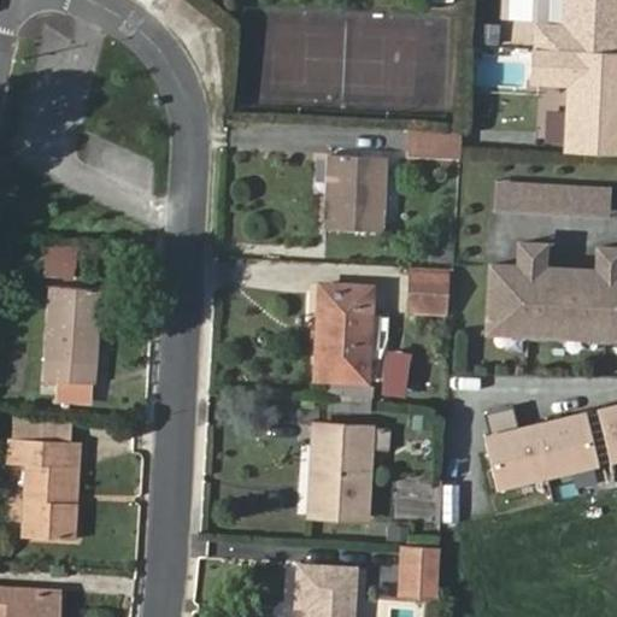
[(616,9),(616,0),(566,0),(565,27),(539,25),(538,47),(616,51),(616,17),(616,10),(616,9)]
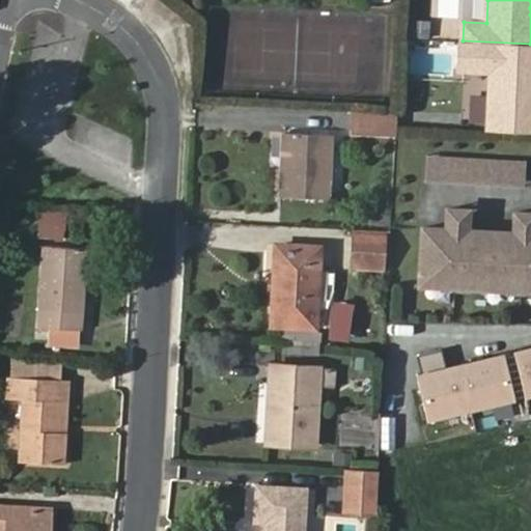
[(410,35),(429,37),(430,21),(411,19),(410,35)]
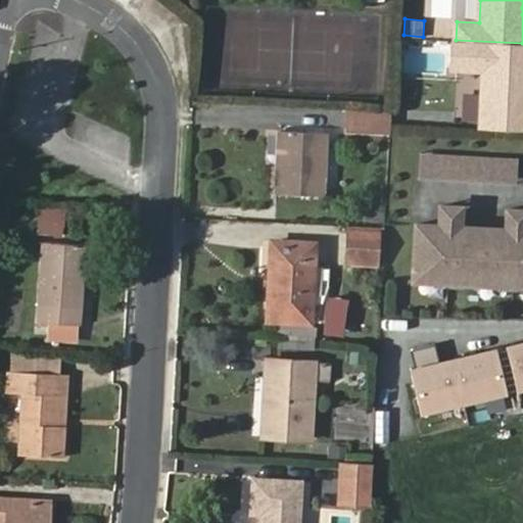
[(522,127),(522,61),(522,50),(522,43),(456,40),(454,40),(452,68),(484,69),(481,125),(522,127)]
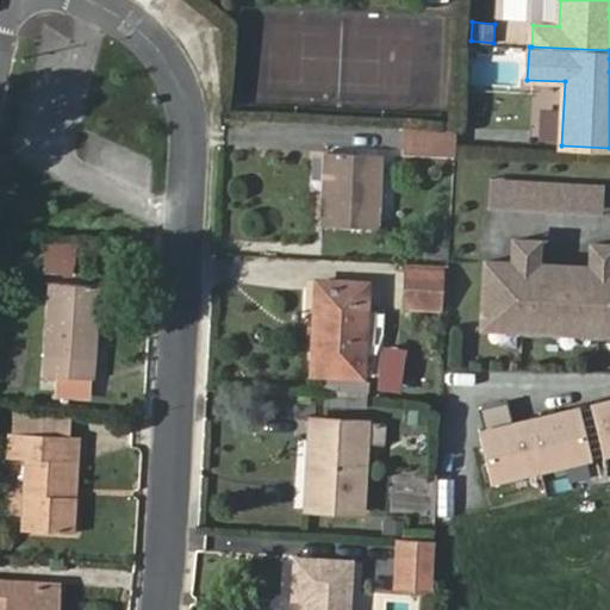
[(456,129),(404,124),(402,150),(454,155),(456,129)]
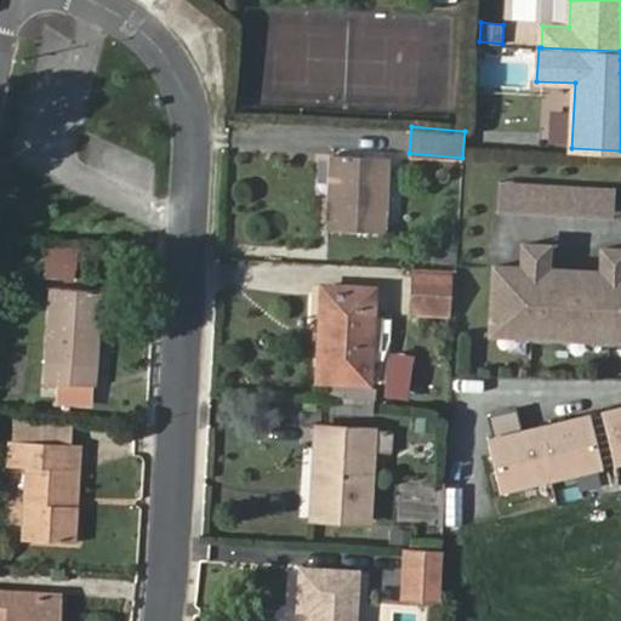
[(331,154),(326,228),(386,231),(391,157),(331,154)]
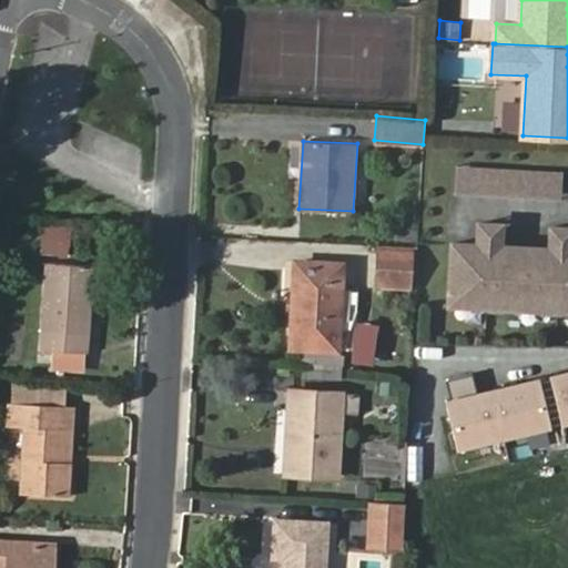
[(561,200),(563,172),(456,166),(455,195),(561,200)]
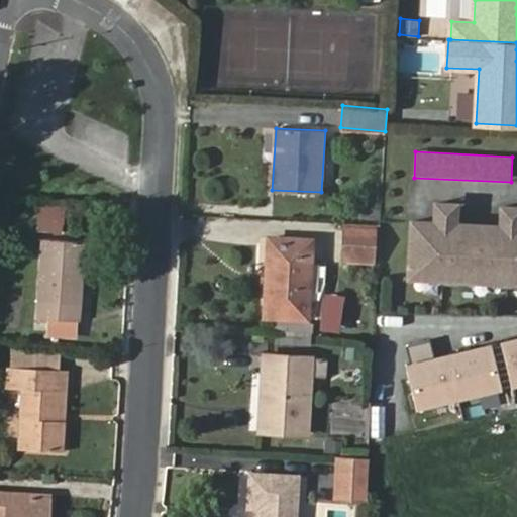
[(65,232),(66,204),(37,203),(36,230),(65,232)]
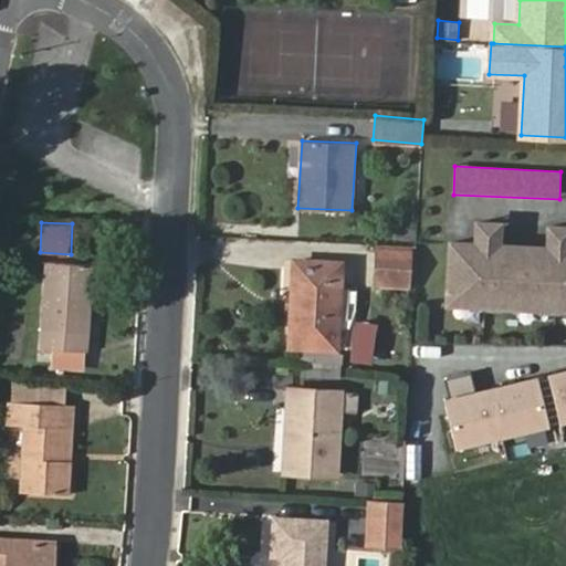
[(502,239),(502,224),(480,223),(479,239),(502,239)]
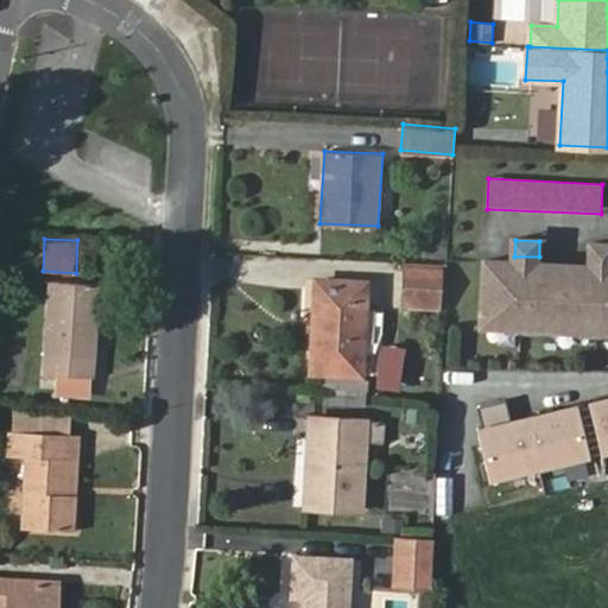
[(607,260),(607,245),(591,244),(590,260),(607,260)]
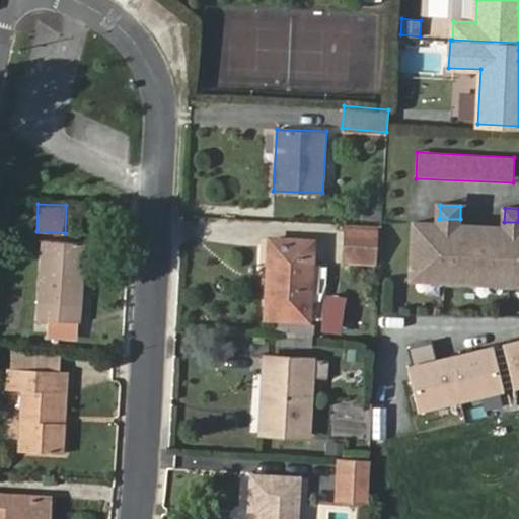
[(518,284),(518,228),(415,223),(412,279),(518,284)]
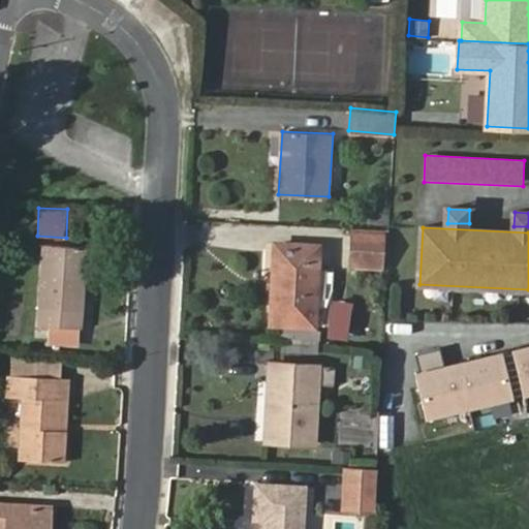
[(352,234),(349,268),(384,270),(386,236),(352,234)]
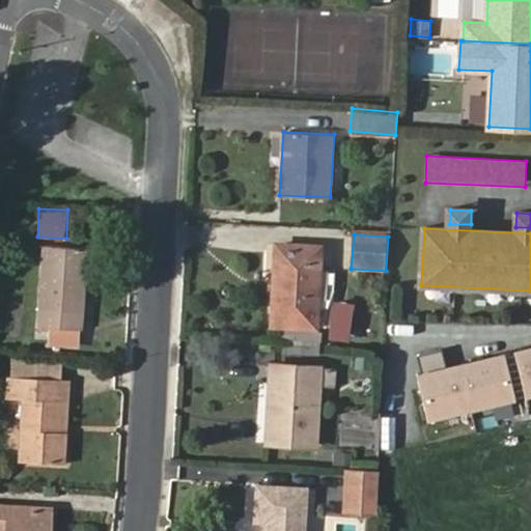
[(276,245),(271,324),(316,326),(320,247),(276,245)]
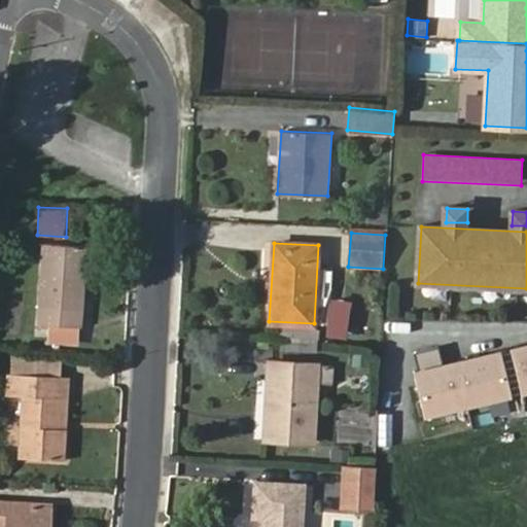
[(44,245),(38,324),(81,327),(86,247),(44,245)]
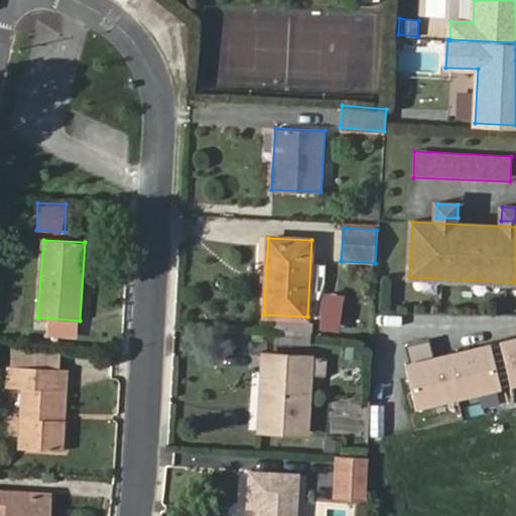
[(324,289),(320,328),(342,330),(345,291),(324,289)]
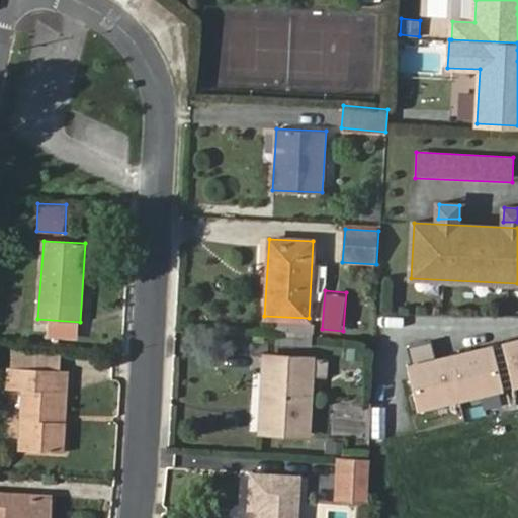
[(517,338),(505,342),(515,385),(517,383),(517,338)]
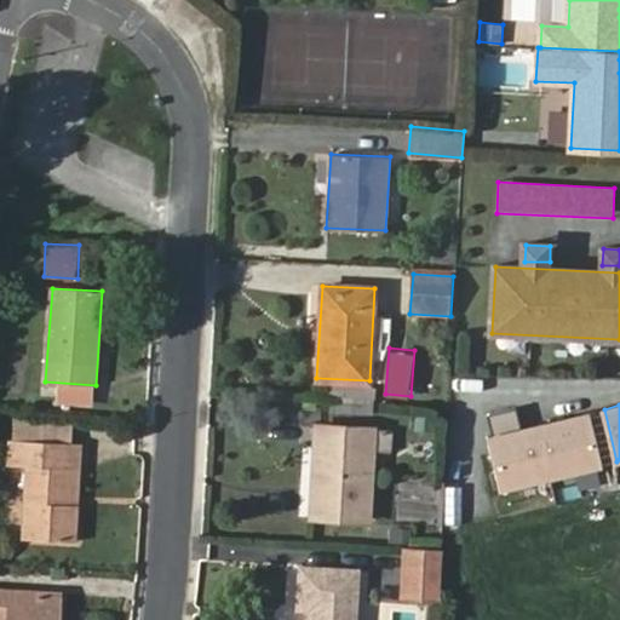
[(486,417),(492,440),(521,432),(515,409),(486,417)]
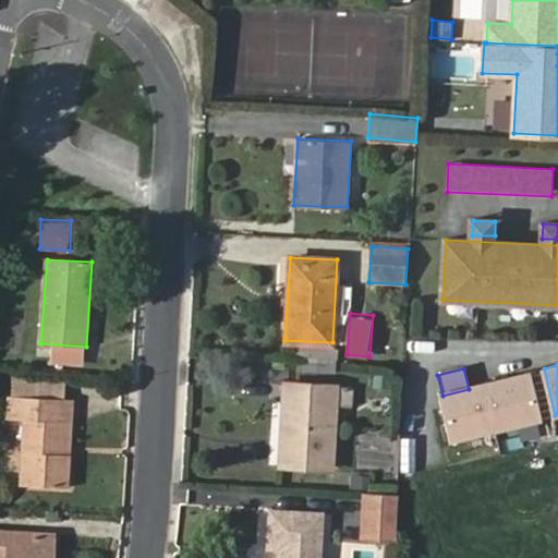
[(453,439),(540,419),(529,375),(469,389),(443,396),(453,439)]
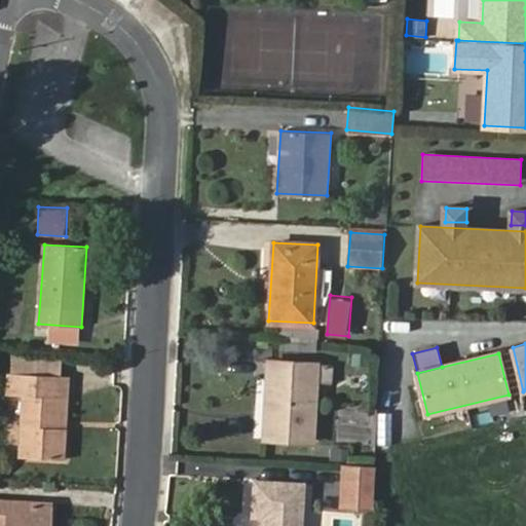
[(12,354),(12,373),(61,376),(62,358),(12,354)]
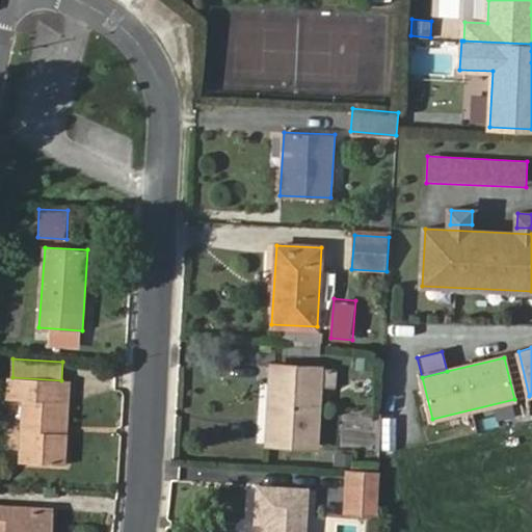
[(271,365),(266,444),(316,446),(320,388),(337,388),(337,368),(271,365)]
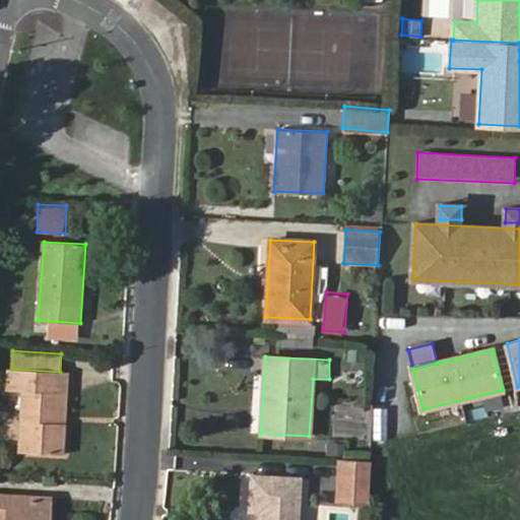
[(60,372),(12,369),(9,369),(7,389),(23,391),(19,451),(64,454),(65,423),(57,421),(60,372)]
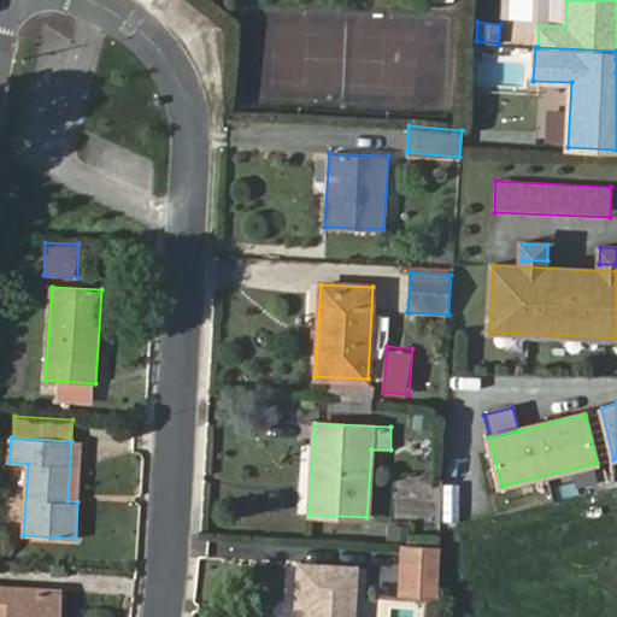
[(82,442),(71,441),(68,500),(77,501),(82,442)]
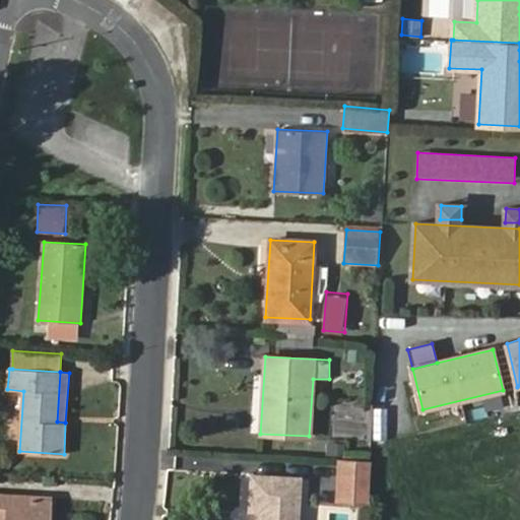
[(335,500),(370,503),(373,460),(338,459),(335,500)]
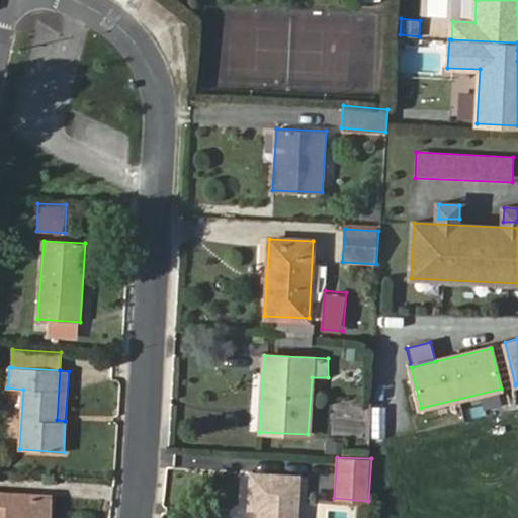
[(260,509),(259,517),(297,517),(299,477),(252,475),(250,508),(260,509)]
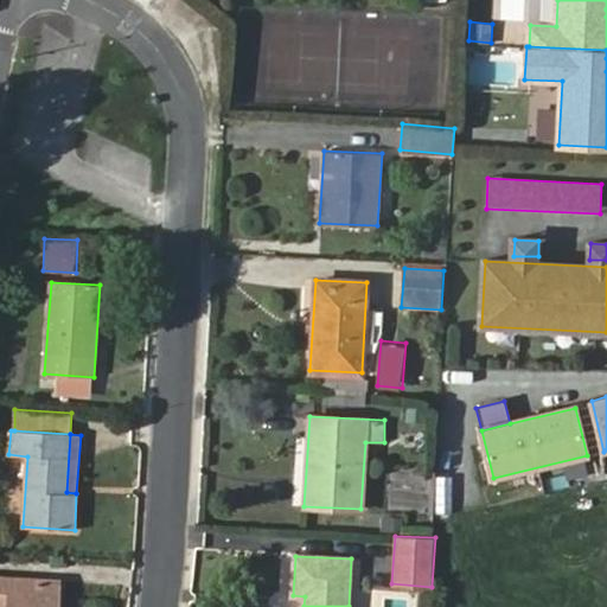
[(49,606),(52,581),(0,577),(0,605),(8,606),(49,606)]
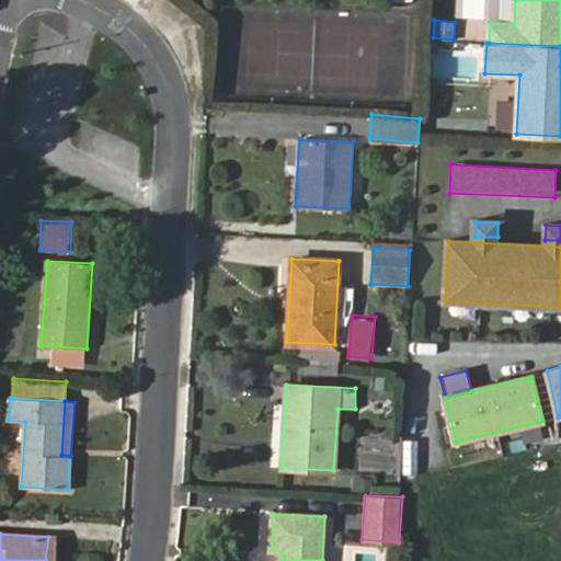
[(53,560),(55,537),(48,537),(45,560),(53,560)]
